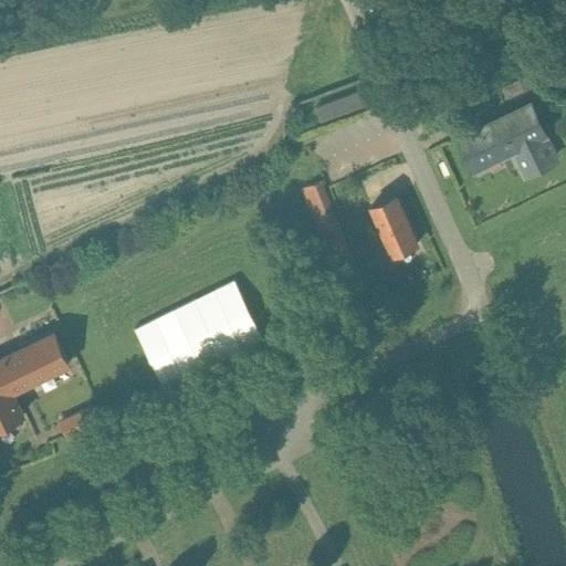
[(313,101),(321,121),(371,102),(366,88),(357,84),(313,101)]
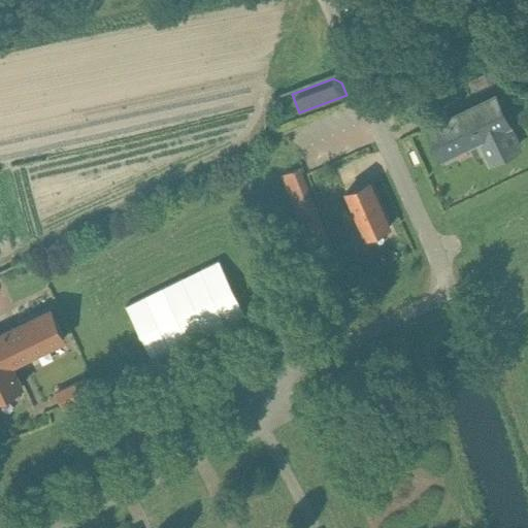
[(495,96),(430,128),(443,156),(480,138),(491,160),(520,146),(495,96)]
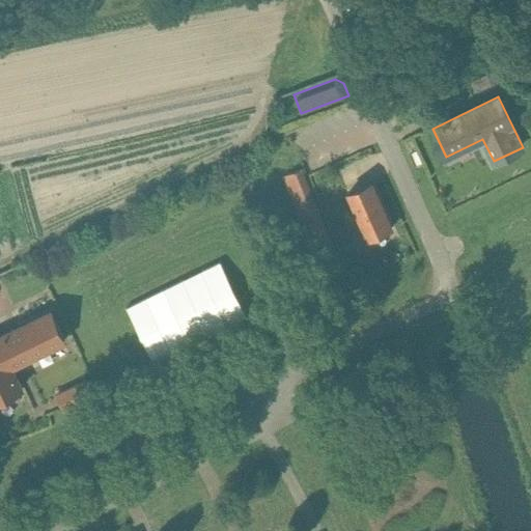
[(302,169),(283,175),(315,257),(334,250),(302,169)]
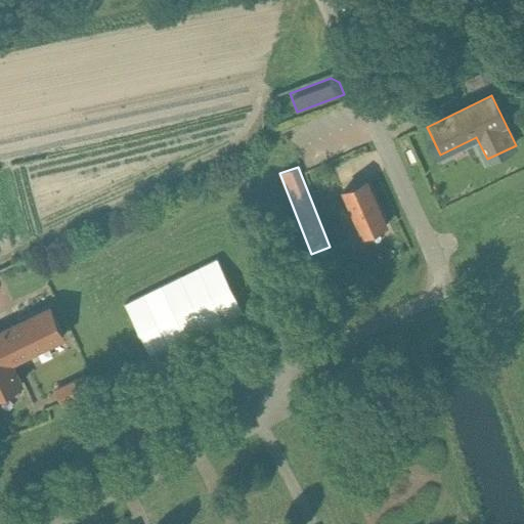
[(364,235),(387,225),(366,180),(344,190),(364,235)]
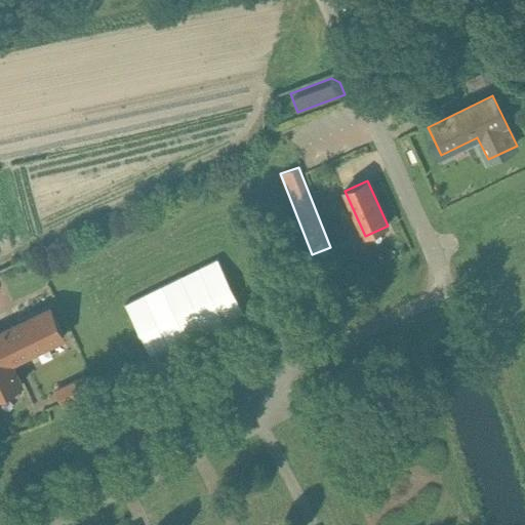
[(217,259),(125,304),(152,360),(244,315),(217,259)]
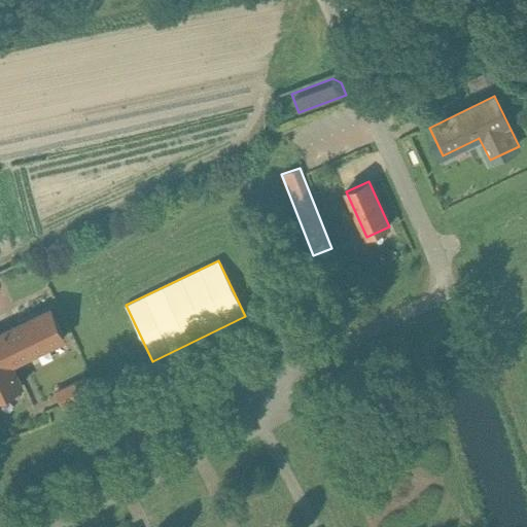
[(65,338),(50,310),(0,334),(0,395),(22,386),(11,363),(65,338)]
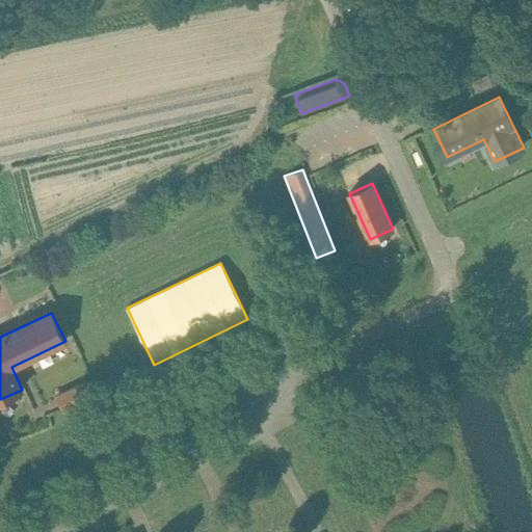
[(85,382),(57,396),(64,409),(91,397),(85,382)]
